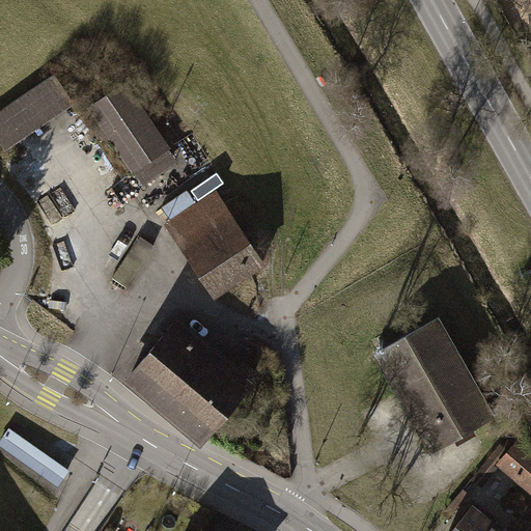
[(0,135),(8,148),(78,103),(57,72),(0,109),(0,135)]
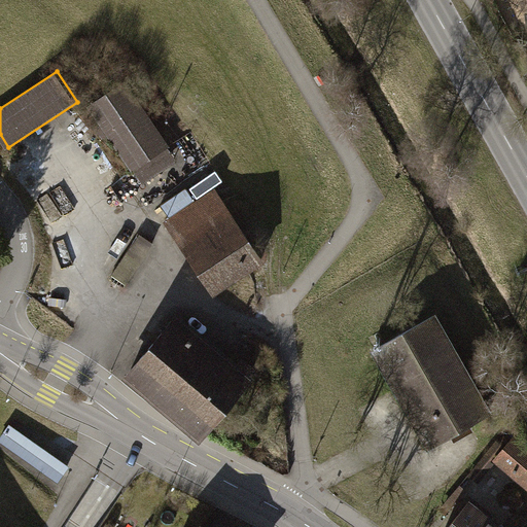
[(136,80),(96,101),(138,184),(179,163),(136,80)]
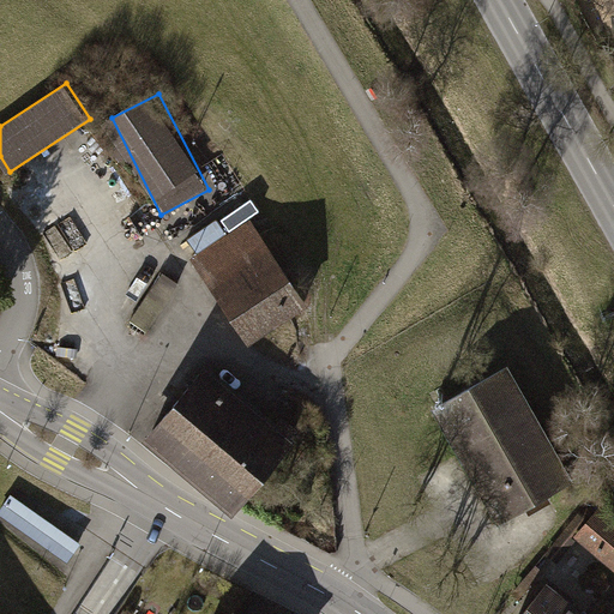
[(252,344),(313,305),(256,216),(194,256),(252,344)]
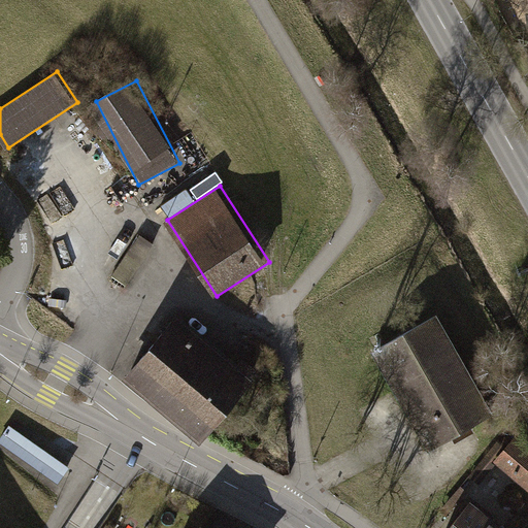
[(116,276),(128,285),(156,244),(142,236),(116,276)]
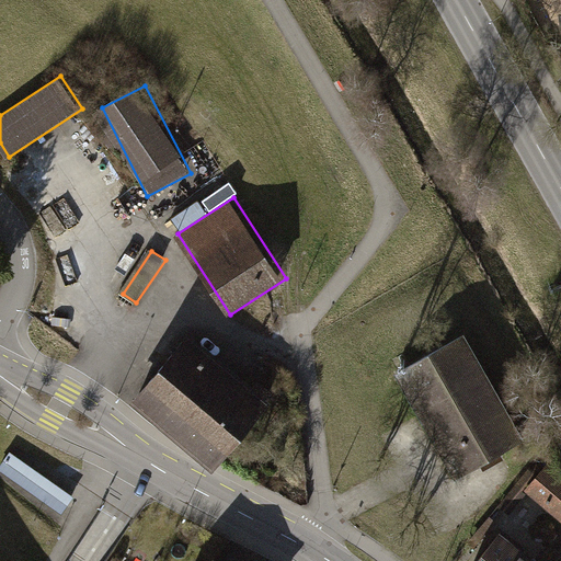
[(271,403),(189,334),(137,395),(219,464),(271,403)]
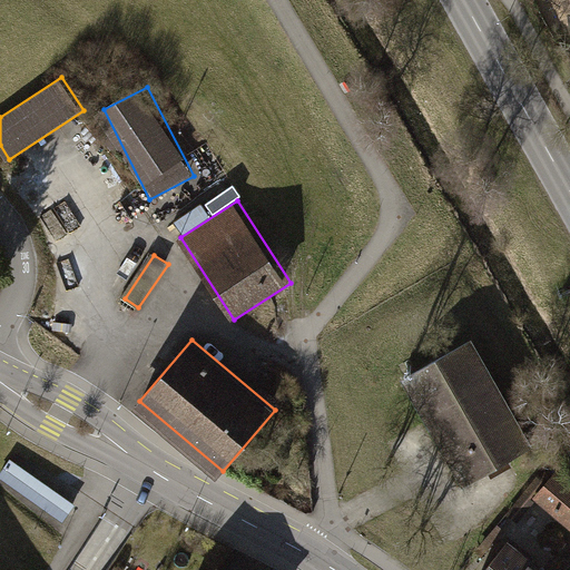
[(527,449),(469,340),(399,377),(458,485),(527,449)]
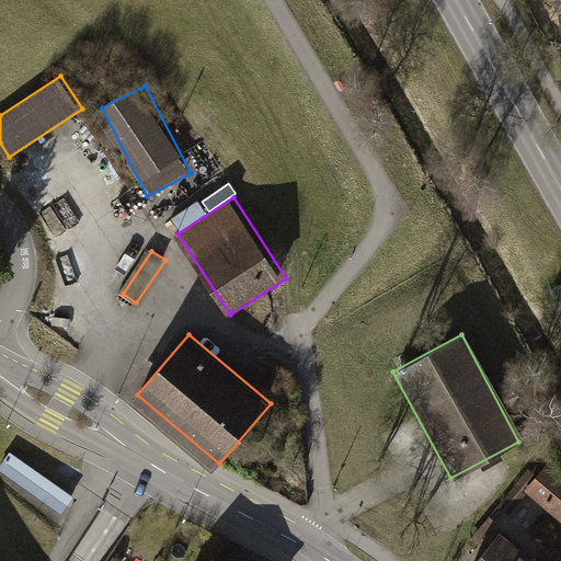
[(10,453),(0,465),(0,470),(63,514),(75,497),(10,453)]
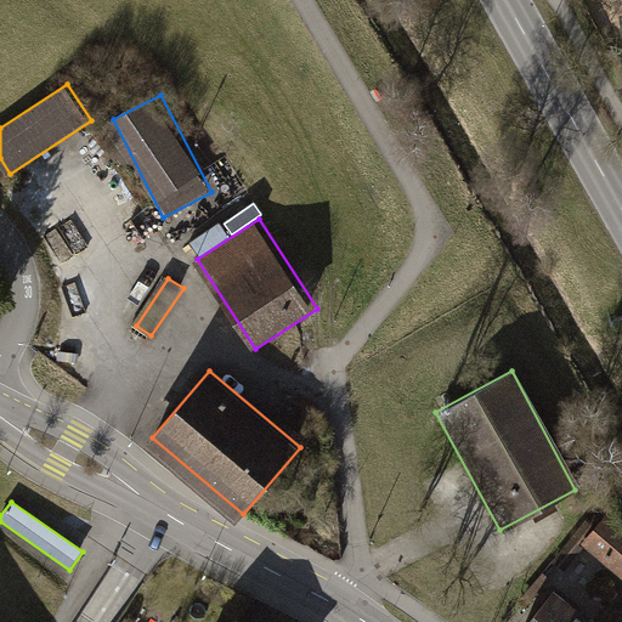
[(621,531),(606,519),(582,547),(621,580),(621,531)]
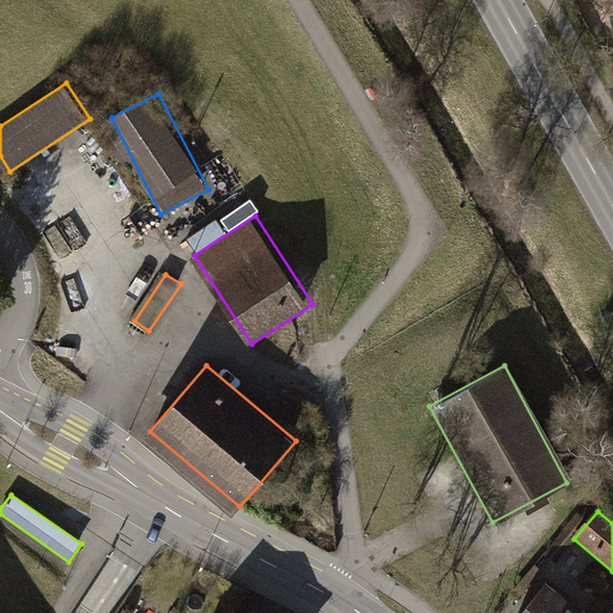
[(580,612),(547,586),(523,612),(580,612)]
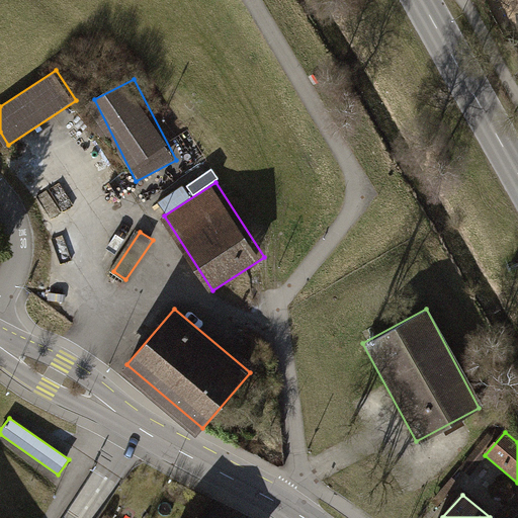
[(207,517),(197,509),(189,517),(207,517)]
